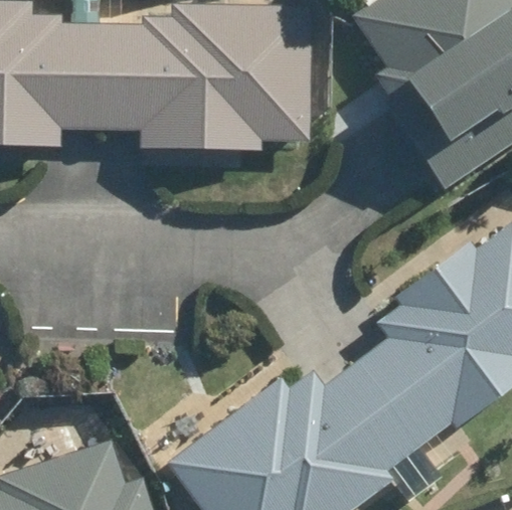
[(32,14),(32,0),(0,0),(0,142),(58,143),(58,131),(102,130),(103,23),(59,22),(59,15),(32,14)]
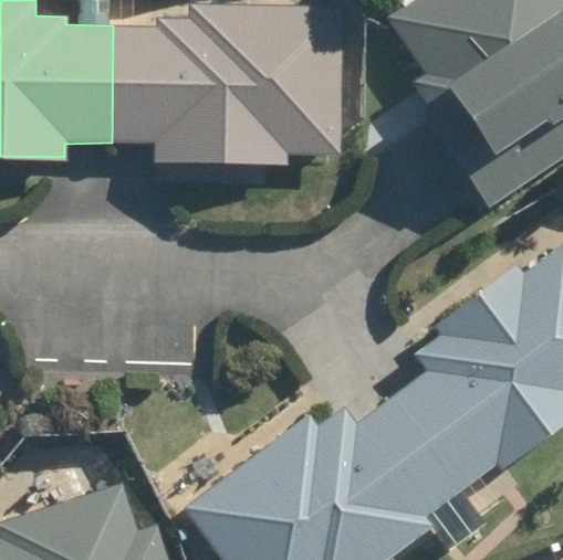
[(429,106),(421,113),(488,210),(562,158),(562,0),(394,0),(400,9),(385,19),(424,75),(413,81),(429,106)]
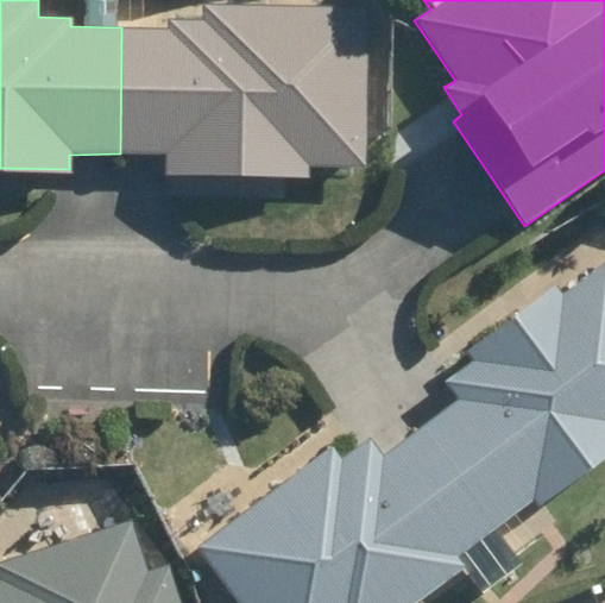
[(120,154),(165,155),(165,176),(308,176),(309,165),(367,167),(369,7),(202,4),(202,20),(171,19),(171,27),(121,27),(120,154)]
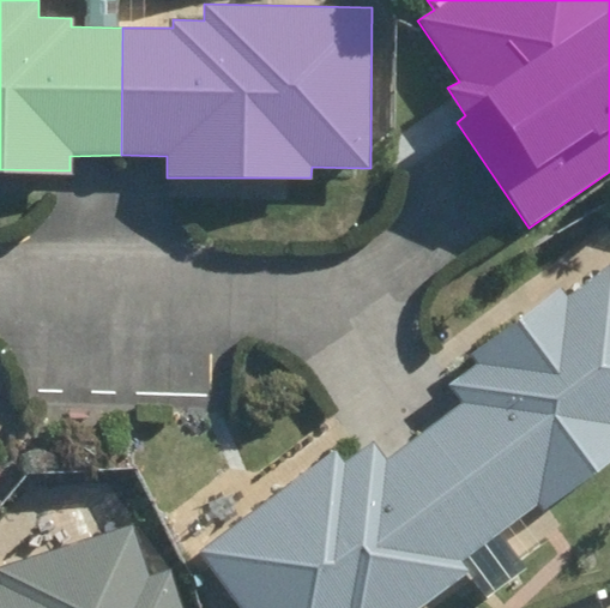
[(424,432),(500,533),(537,503),(542,509),(609,457),(609,264),(567,296),(560,286),(469,353),(478,366),(452,384),(464,402),(424,432)]
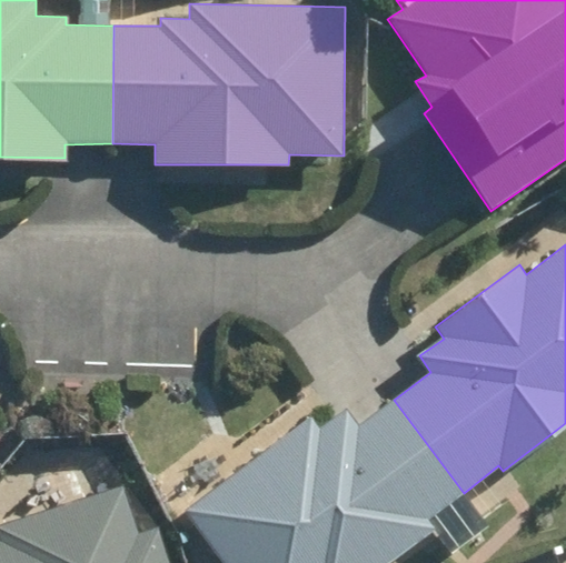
[(309,416),(181,510),(221,562),(389,562),(434,531),(427,521),(464,493),(394,400),(358,425),(347,409),(320,430),(309,416)]
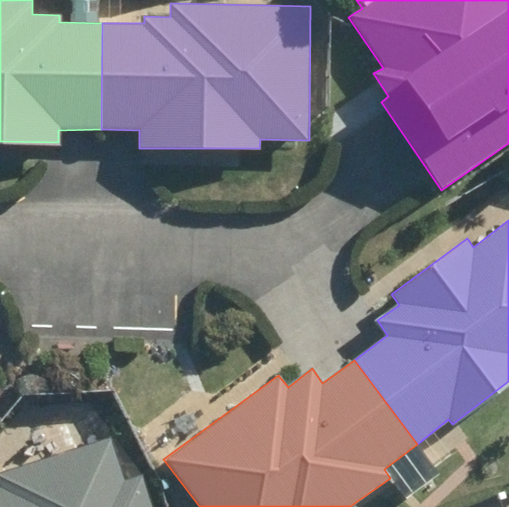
[(0,506),(152,506),(142,475),(122,480),(109,437),(0,473),(0,482),(2,487),(0,487),(0,506)]
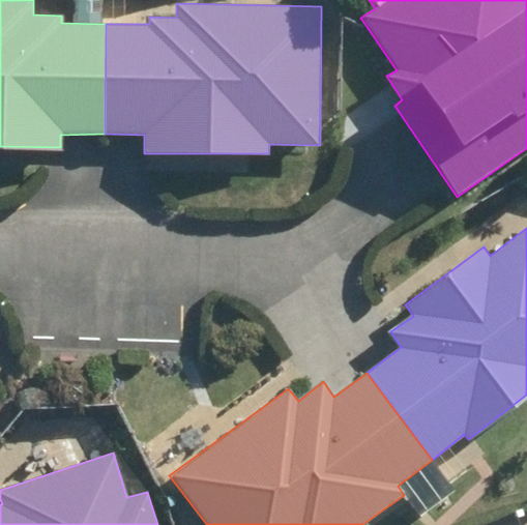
All buildings are outlined.
